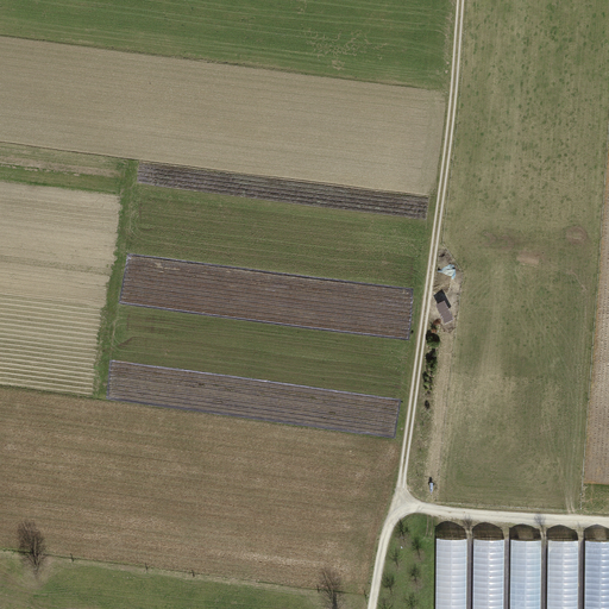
[(435,538),(434,608),(468,608),(469,538),(435,538)]
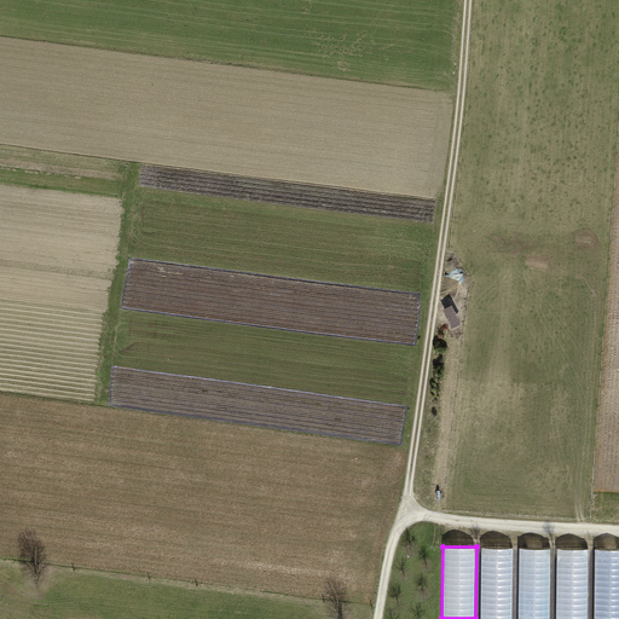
[(481,547),(479,618),(513,618),(515,547),(481,547)]
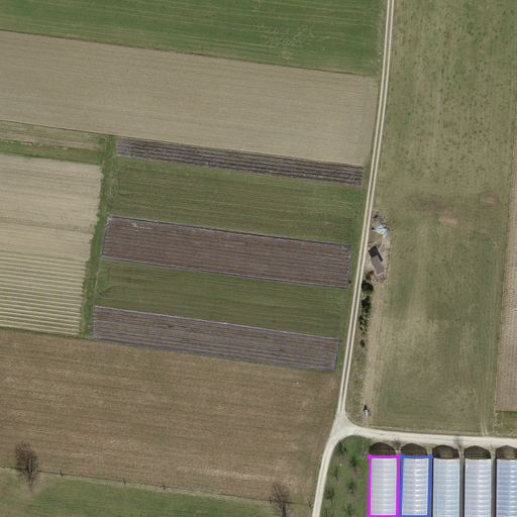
[(433,457),(432,516),(460,516),(461,457),(433,457)]
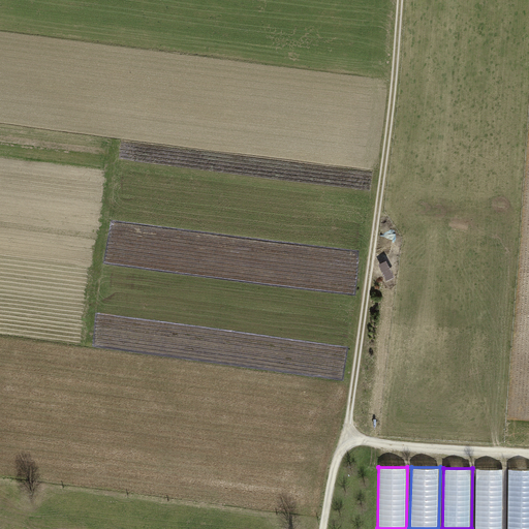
[(475,468),(474,528),(503,528),(504,468),(475,468)]
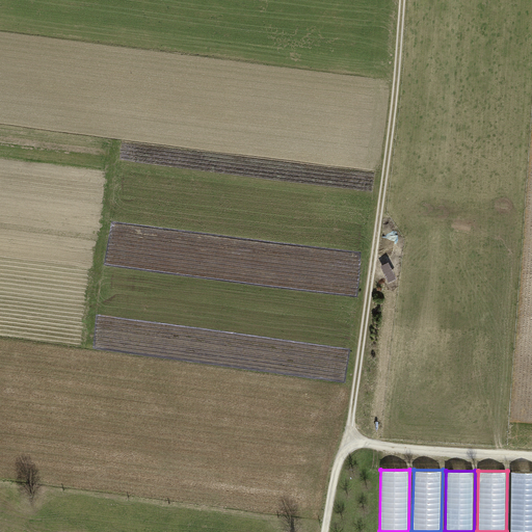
[(531,531),(531,471),(510,472),(509,531),(531,531)]
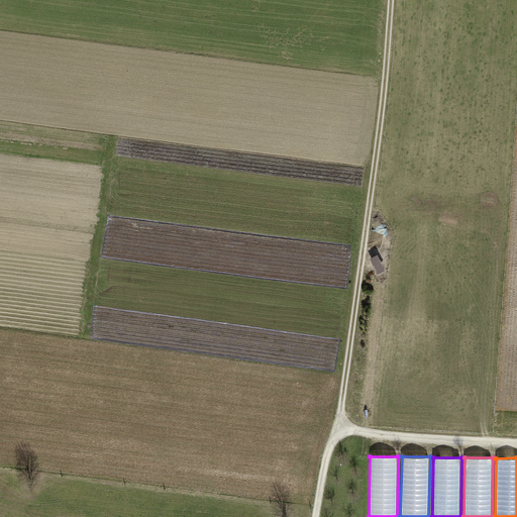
All buildings are outlined.
